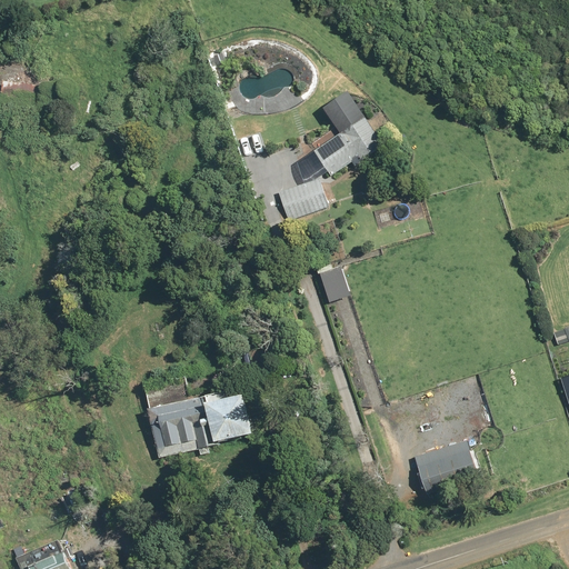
[(385,148),(363,115),(339,130),(342,136),(316,152),(331,176),(359,158),(361,162),(385,148)]
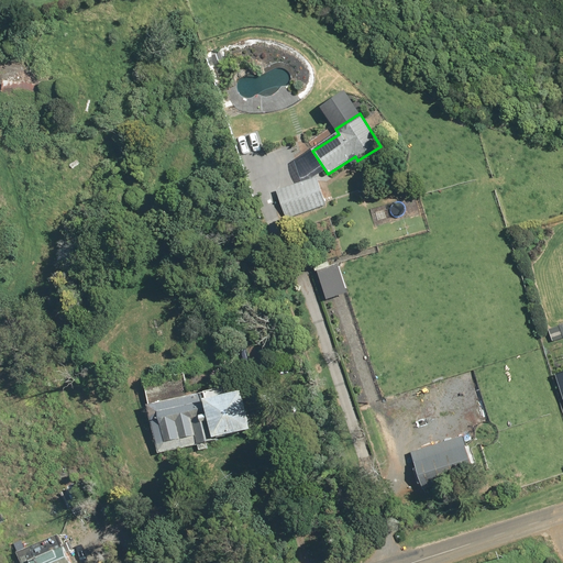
[(326,205),(317,177),(277,191),(287,219),(326,205)]
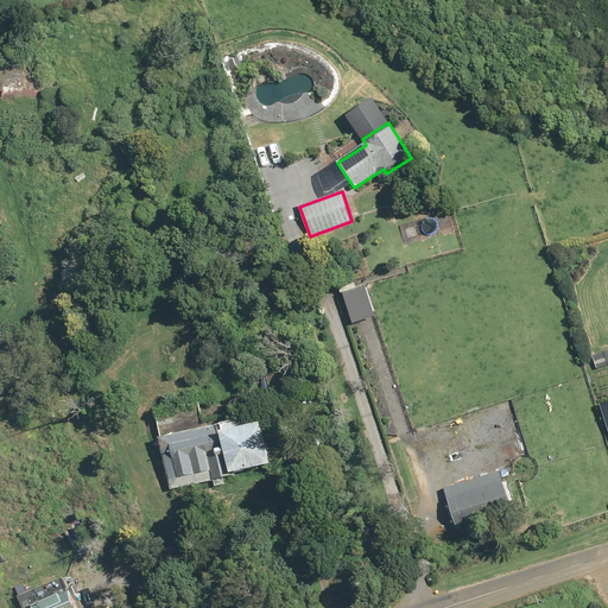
[(349,323),(373,316),(362,284),(340,291),(349,323)]
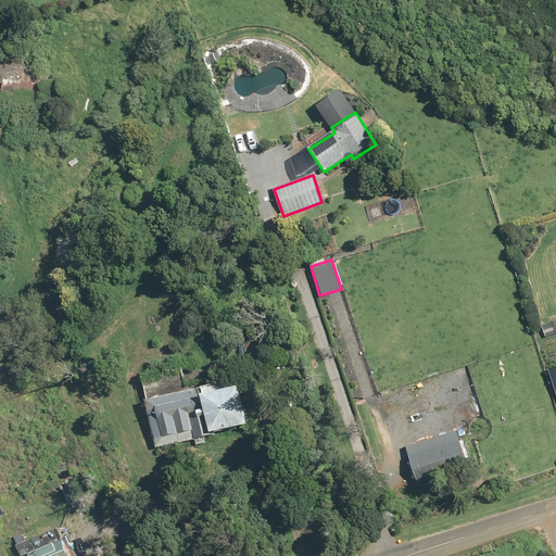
[(148,402),(158,447),(250,428),(241,382),(204,390),(209,409),(201,412),(197,391),(148,402)]
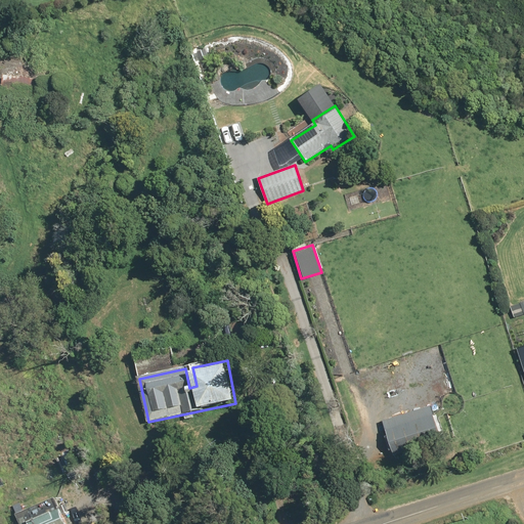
[(441,441),(430,406),(383,423),(395,456),(441,441)]
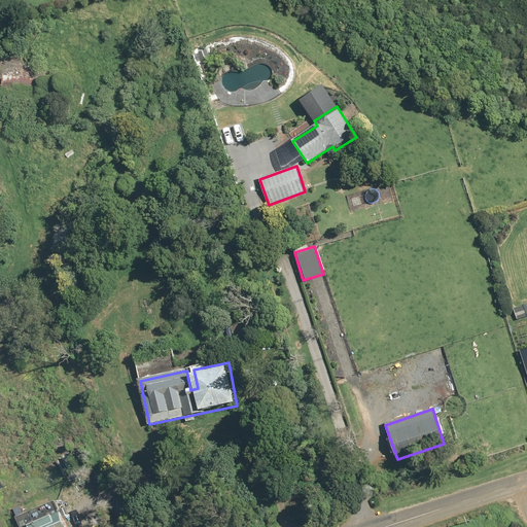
[(63,526),(57,512),(21,526),(63,526)]
